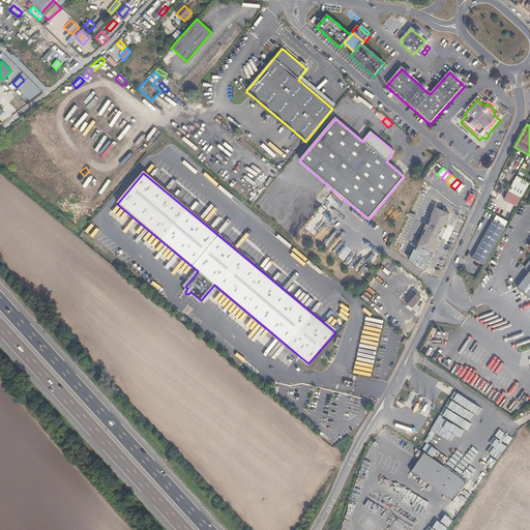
[(461,182),(454,189),(459,193),(465,186),(461,182)]
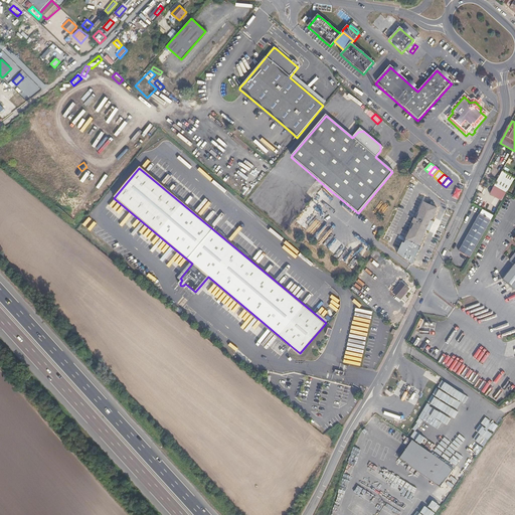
[(512,183),(500,177),(495,186),(490,194),(503,201),(507,193),(512,183)]
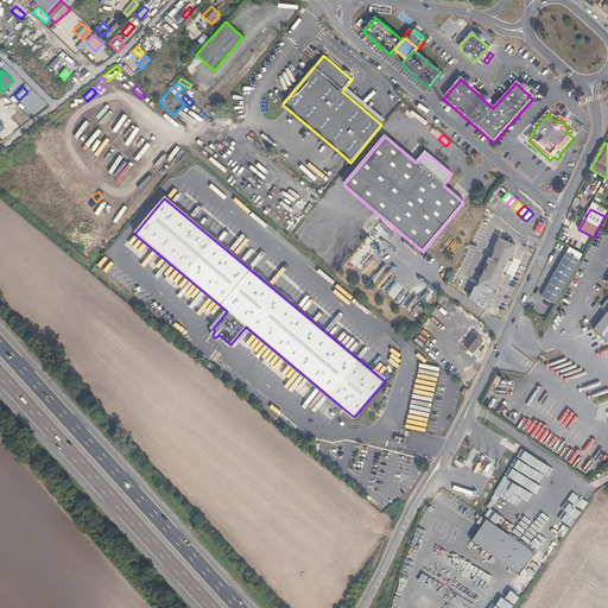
[(546,225),(539,221),(534,232),(542,236),(546,225)]
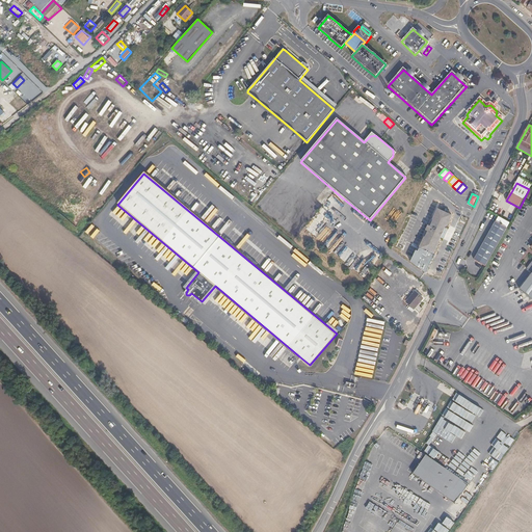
[(270,196),(268,194),(257,207),(259,209),(270,196)]
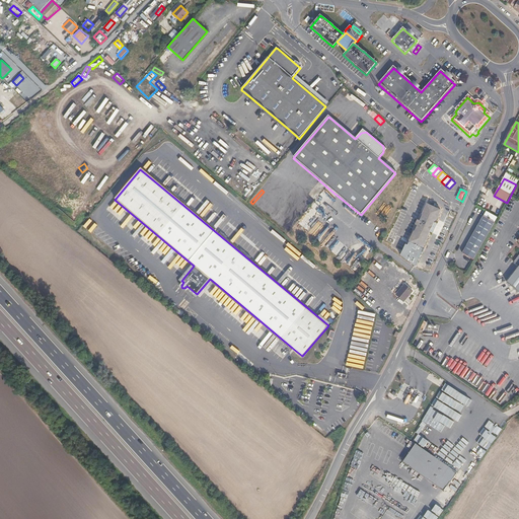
[(331,200),(321,193),(298,222),(308,230),(331,200)]
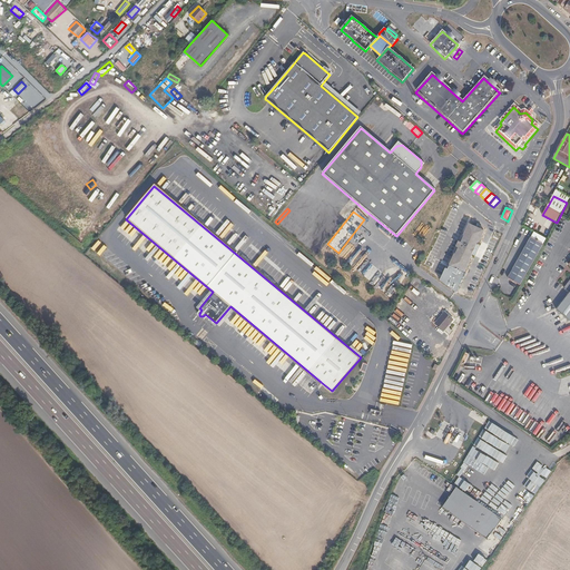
[(482,234),(468,226),(462,237),(463,238),(459,245),(457,244),(454,248),(457,249),(453,257),(452,256),(446,267),(462,274),(468,263),(467,263),(475,244),(477,244),(482,234)]
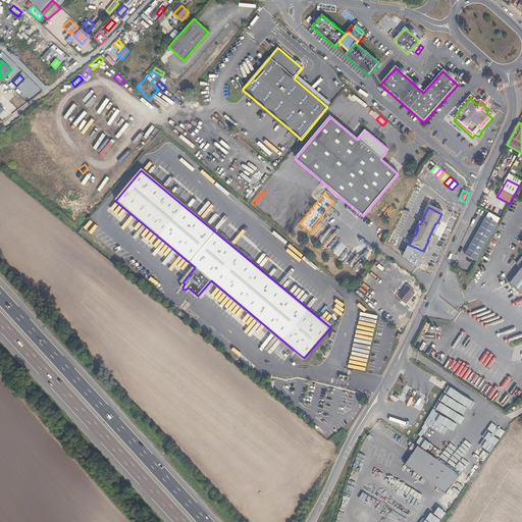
[(499,223),(487,217),(465,255),(477,261),(499,223)]
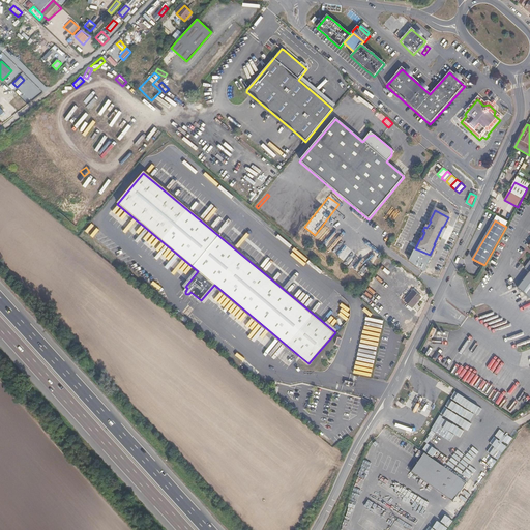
[(356,254),(343,243),(335,254),(347,264),(356,254)]
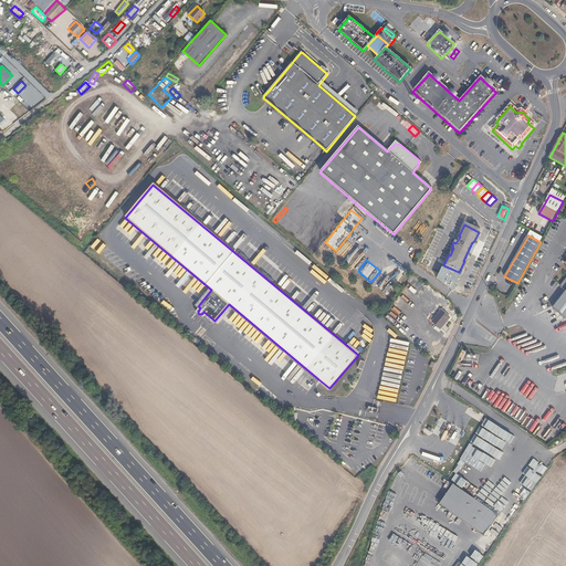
[(565,261),(565,262),(565,278),(561,285),(565,289),(565,290),(553,307),(565,317),(565,261)]
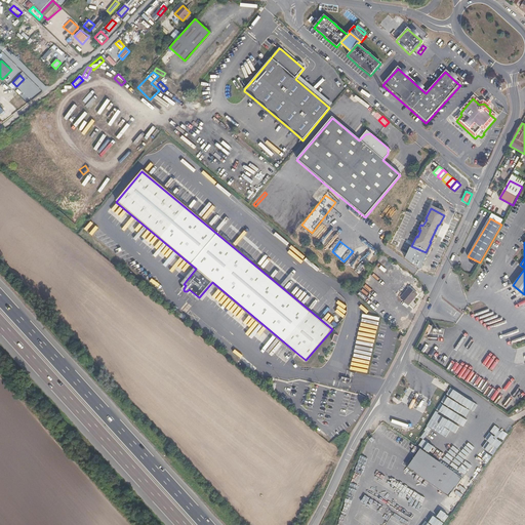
[(215,286),(210,293),(212,295),(218,288),(215,286)]
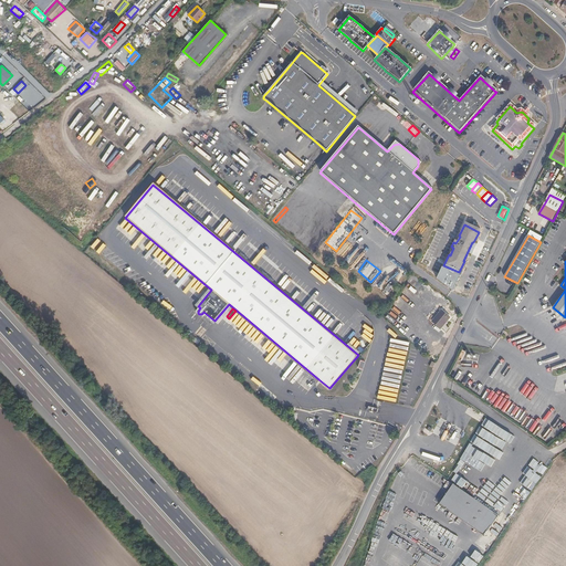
[(449,320),(440,312),(431,322),(439,328),(443,323),(444,323),(449,320)]
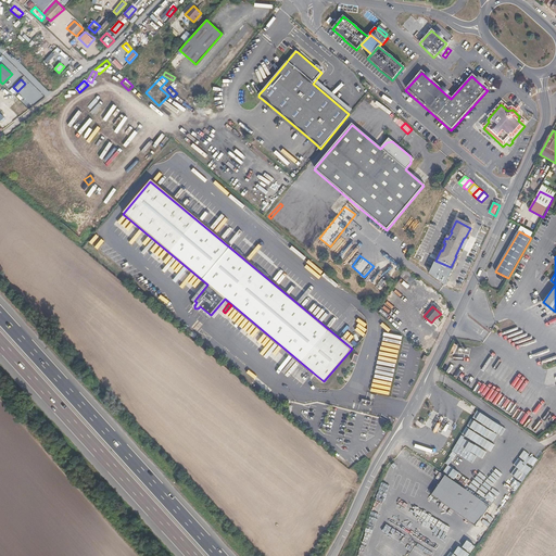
[(226,314),(228,316),(235,310),(232,307),(226,314)]
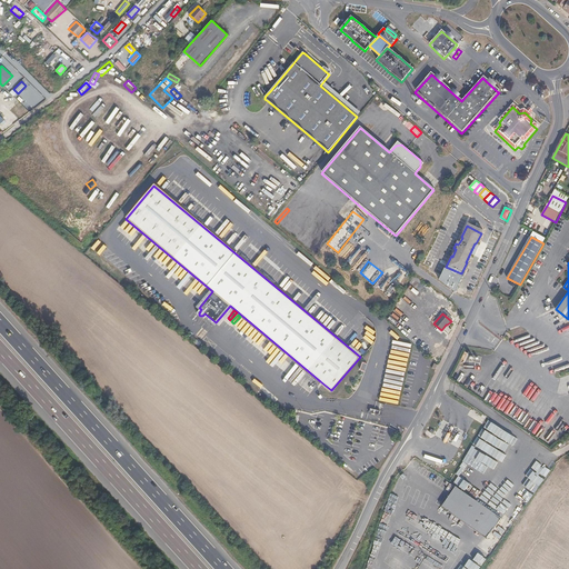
[(441,351),(427,338),(420,346),(435,359),(441,351)]
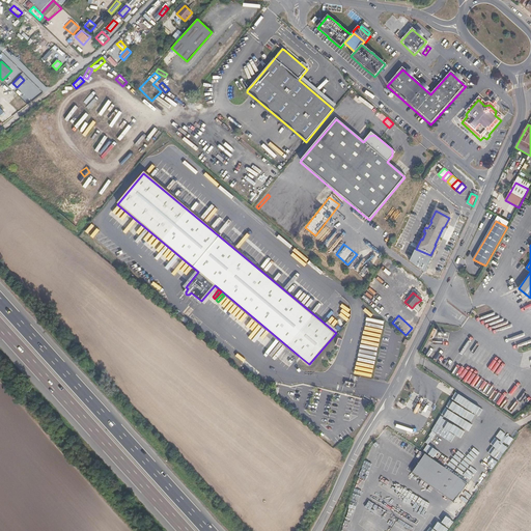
[(286,348),(276,361),(283,366),(292,354),(286,348)]
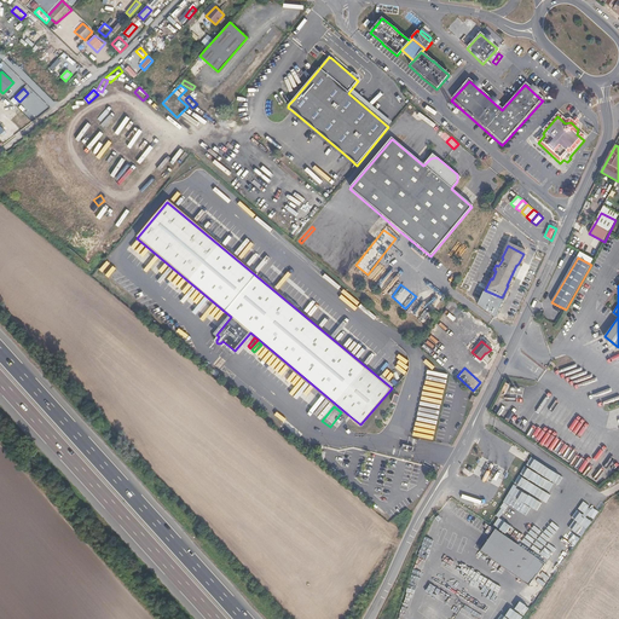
[(567,458),(573,449),(566,444),(560,455),(567,458)]
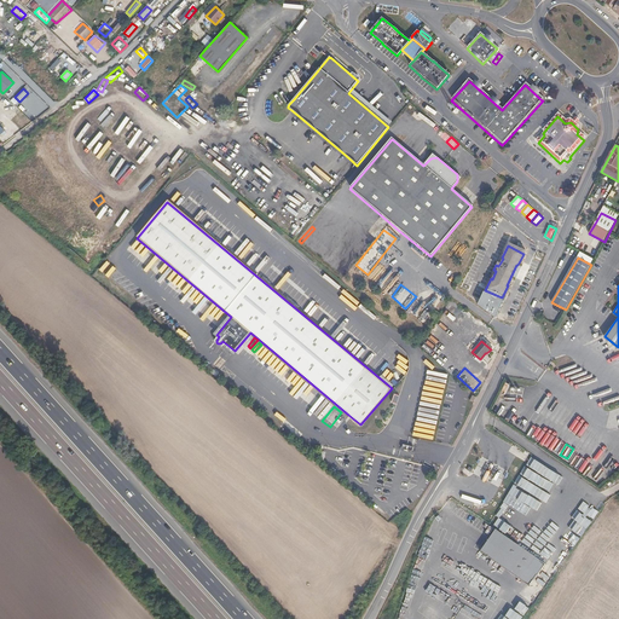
[(526,466),(543,475),(548,467),(531,457),(526,466)]
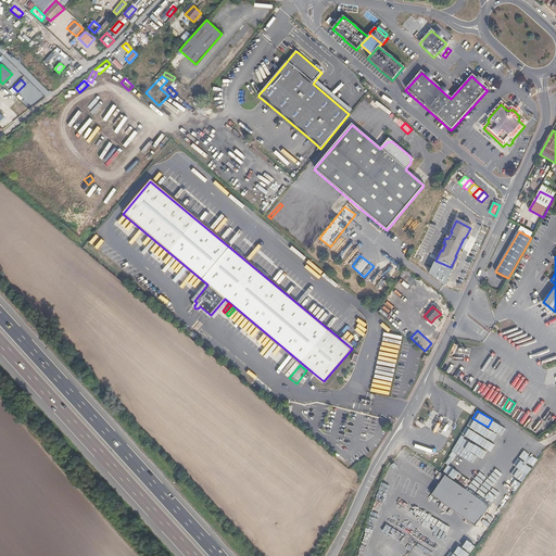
[(482,436),(487,427),(471,419),(463,436),(487,447),(491,440),(482,436)]
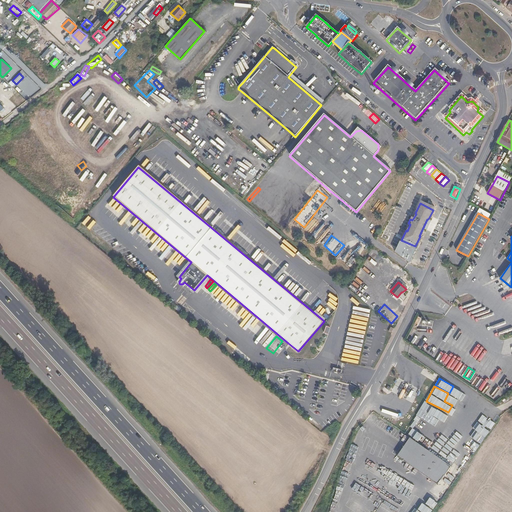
[(475,430),(470,437),(482,444),(494,423),(487,418),(478,432),(475,430)]
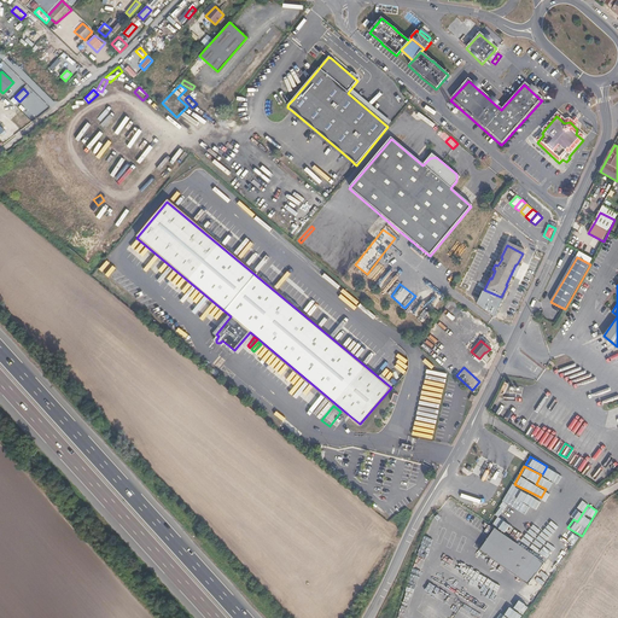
[(516,536),(519,531),(499,517),(494,524),(509,535),(512,531),(517,534),(516,536)]
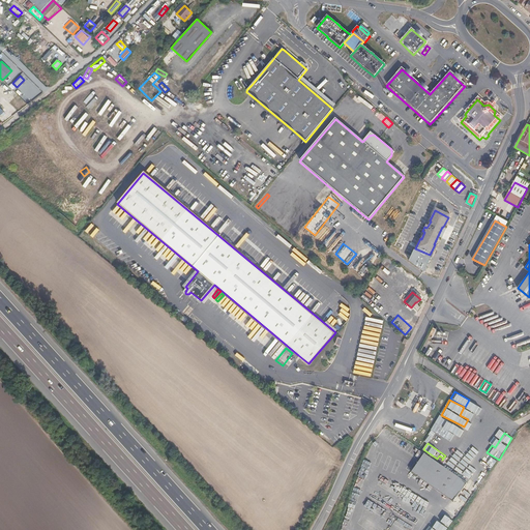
[(468,481),(425,452),(412,471),(454,501),(468,481)]
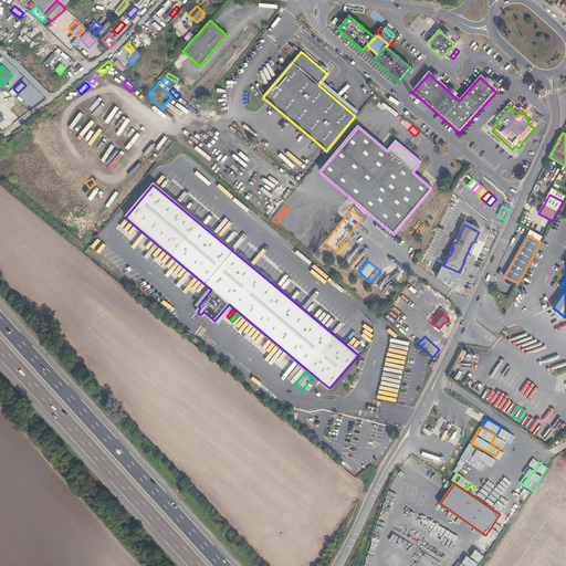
[(515,491),(525,500),(531,493),(521,484),(515,491)]
